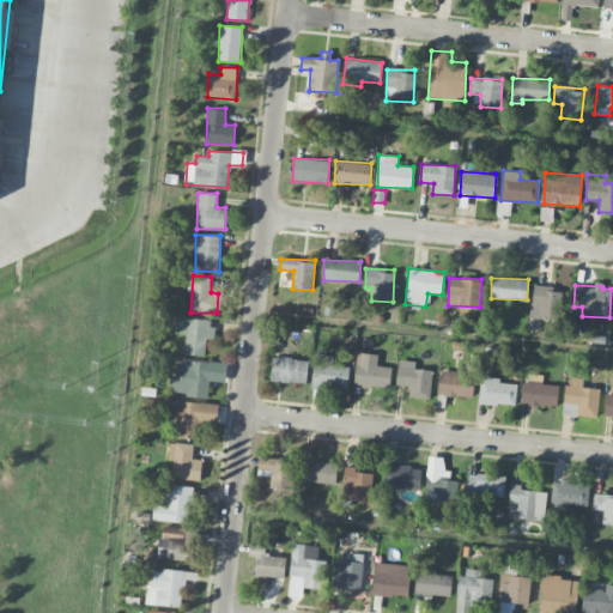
[(559,320),(560,287),(532,286),(530,319),(559,320)]
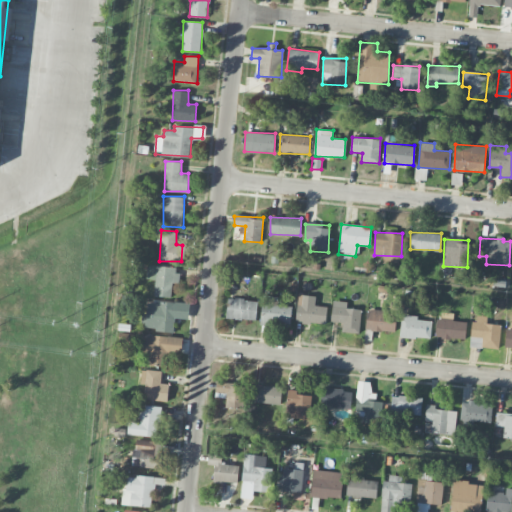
[(171,297),(172,284),(177,284),(178,267),(147,265),(147,279),(155,279),(154,296),(171,297)]
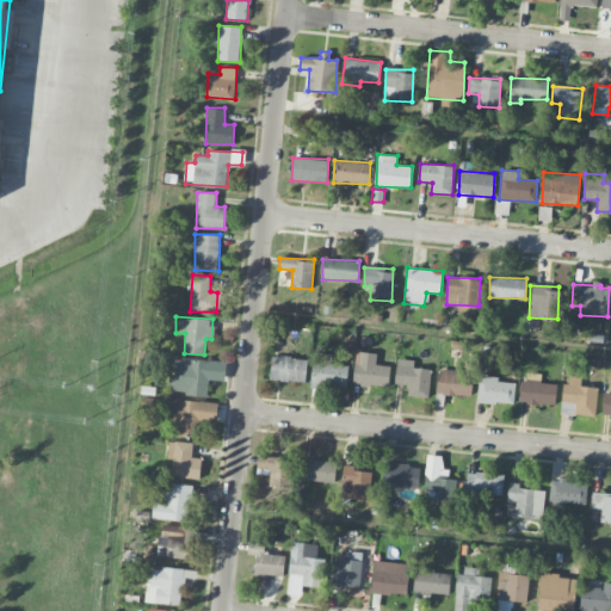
[(388,388),(390,365),(376,364),(377,352),(356,350),(353,384),(388,388)]
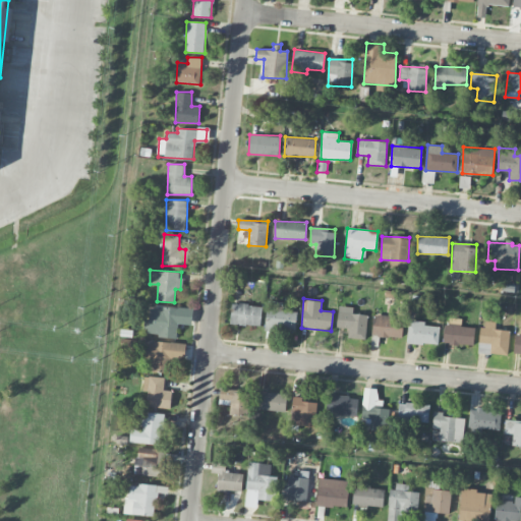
[(297,311),(287,310),(288,302),(268,300),(265,331),(281,332),(282,328),(295,329),(297,311)]
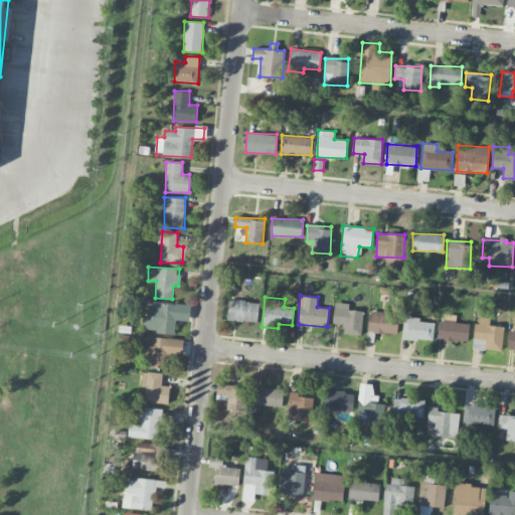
[(258,322),(259,302),(228,300),(227,321),(258,322)]
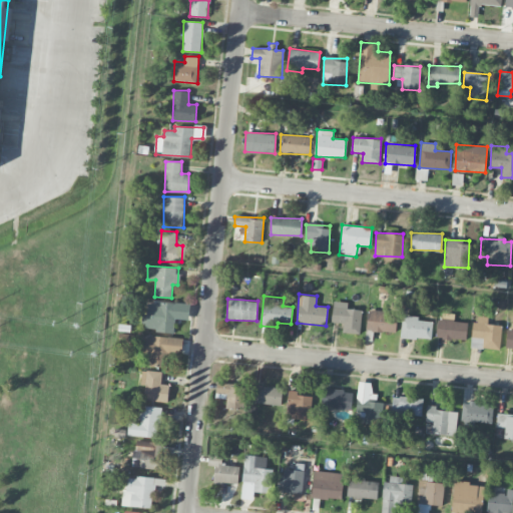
[(175,333),(177,314),(190,315),(191,304),(157,300),(157,304),(147,303),(145,330),(175,333)]
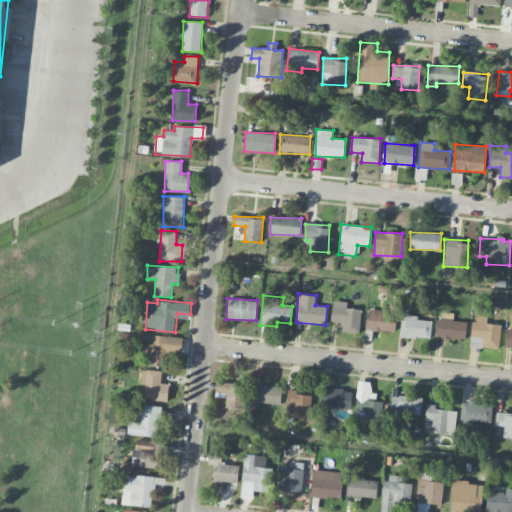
[(359,334),(361,309),(347,308),(347,301),(333,300),(331,321),(343,322),(342,332),(359,334)]
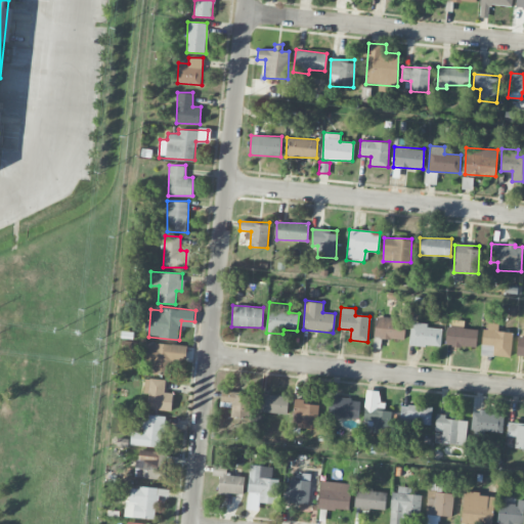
[(406,320),(376,317),(374,338),(404,340),(406,320)]
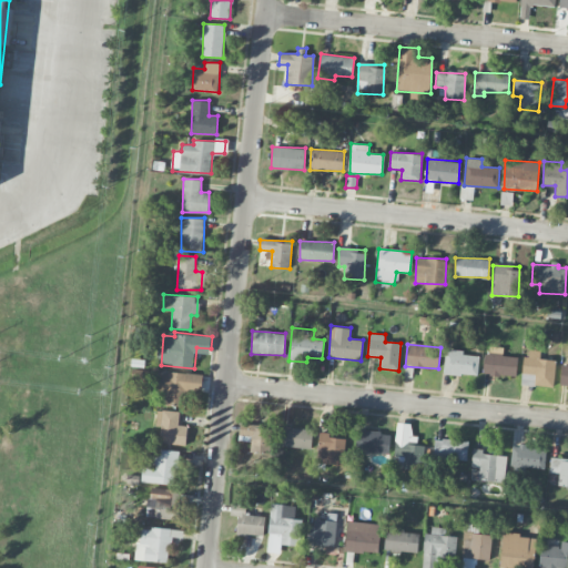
[(504,347),(486,346),(485,374),(516,376),(517,356),(503,356),(504,347)]
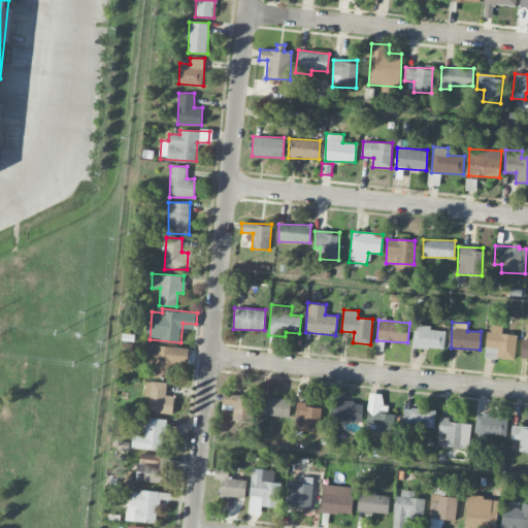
[(431,326),(415,324),(413,347),(443,350),(446,331),(431,329),(431,326)]
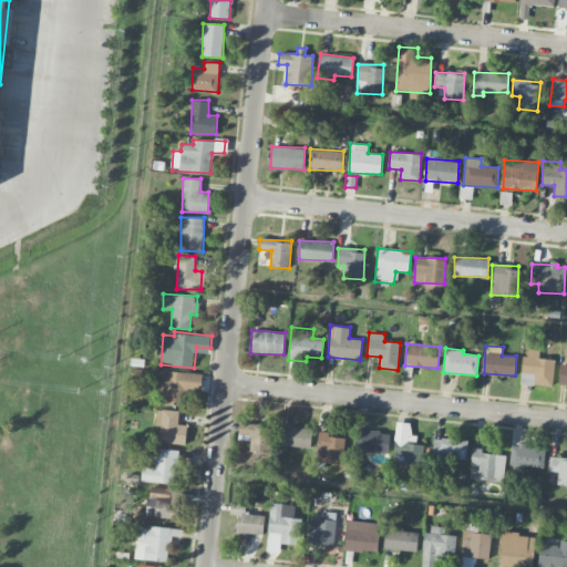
[(538,358),(539,350),(524,349),(521,383),(552,387),(555,360),(538,358)]
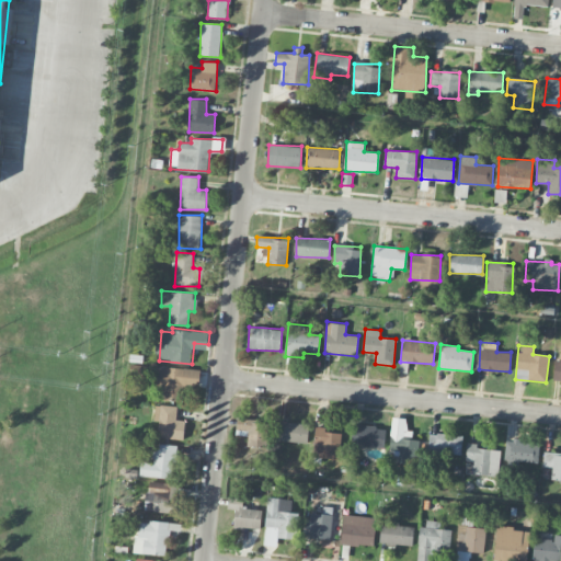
[(157,389),(163,390),(162,399),(182,401),(183,385),(198,387),(201,370),(159,367),(157,389)]
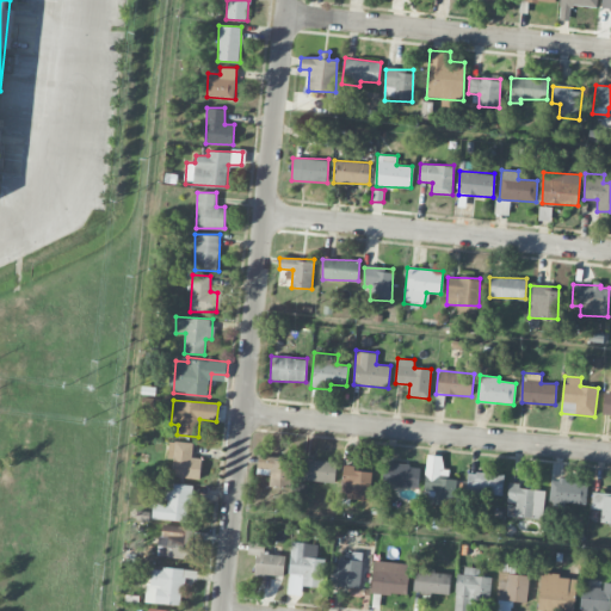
[(172,477),(201,479),(201,457),(192,457),(193,442),(174,440),(172,477)]
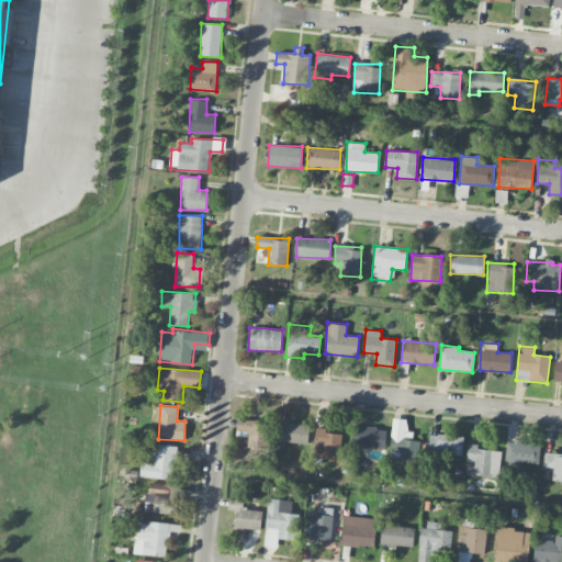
[(398,463),(418,465),(422,441),(412,440),(414,431),(406,430),(407,419),(394,417),(390,449),(401,451),(398,463)]
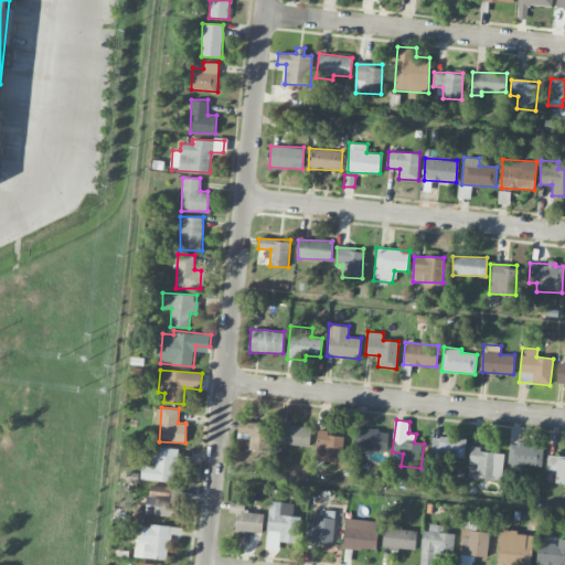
[(249,438),(249,448),(264,449),(265,424),(238,423),(237,438),(249,438)]
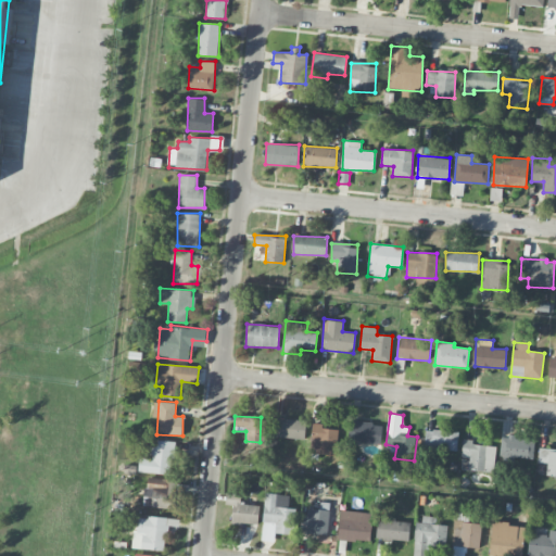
[(303,419),(274,418),(273,437),(303,438),(303,419)]
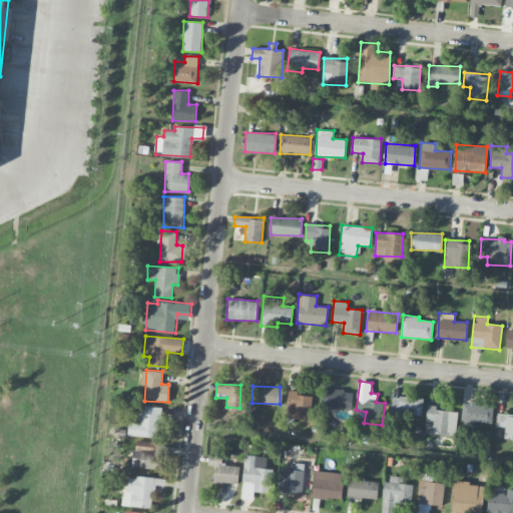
[(322,408),(352,409),(353,390),(323,389),(322,408)]
